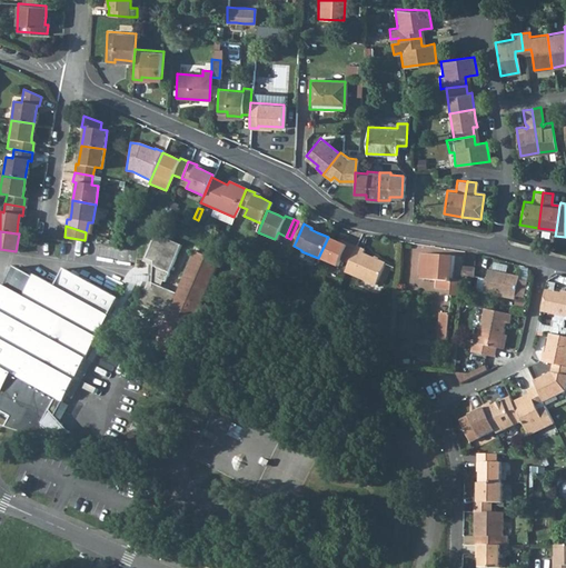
[(150,276),(164,281),(179,245),(155,233),(144,258),(151,261),(150,276)]
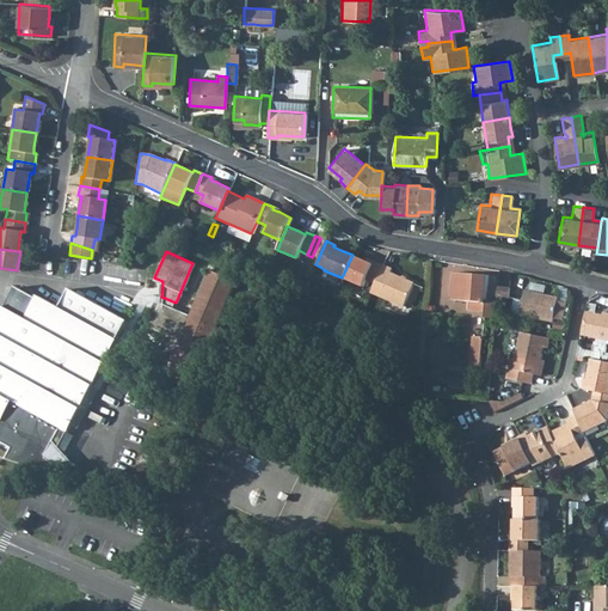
[(352,255),(342,277),(361,286),(363,279),(373,282),(380,264),(372,261),(370,263),(363,260),(352,255)]
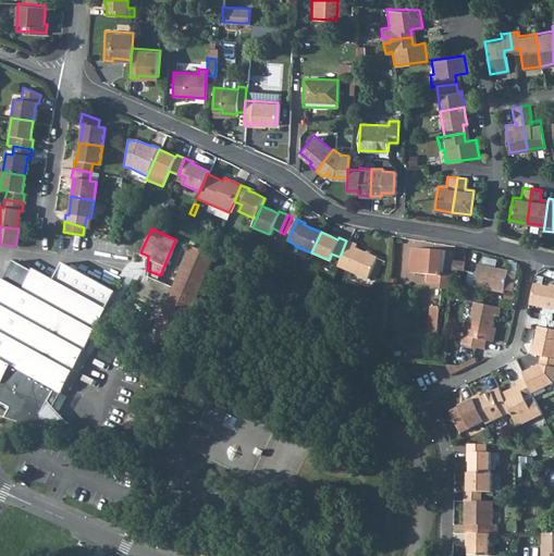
[(355,244),(346,241),(340,257),(336,264),(366,279),(376,258),(353,247),(355,244)]
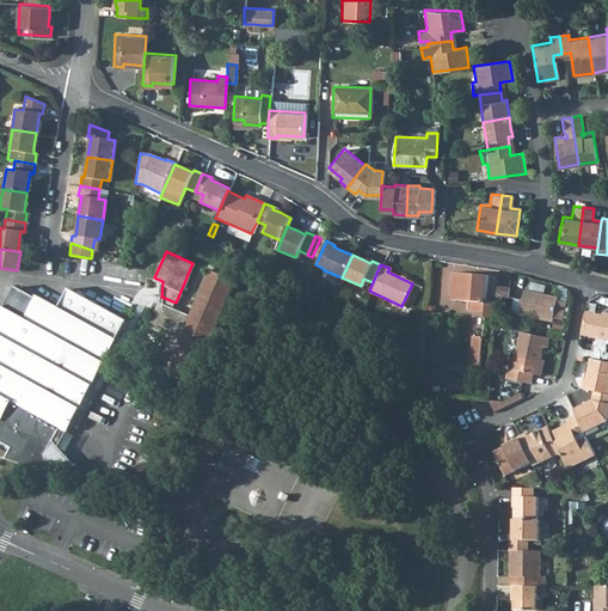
[(148,327),(178,340),(164,372),(189,383),(233,280),(208,269),(189,315),(161,304),(160,309),(157,309),(148,327)]
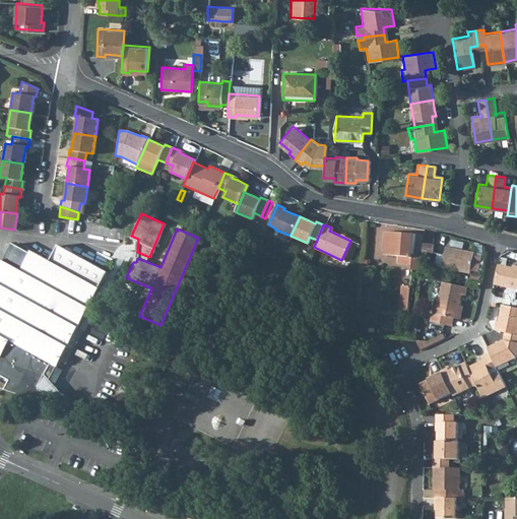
[(383,231),(381,254),(396,255),(396,263),(409,264),(410,254),(412,234),(383,231)]
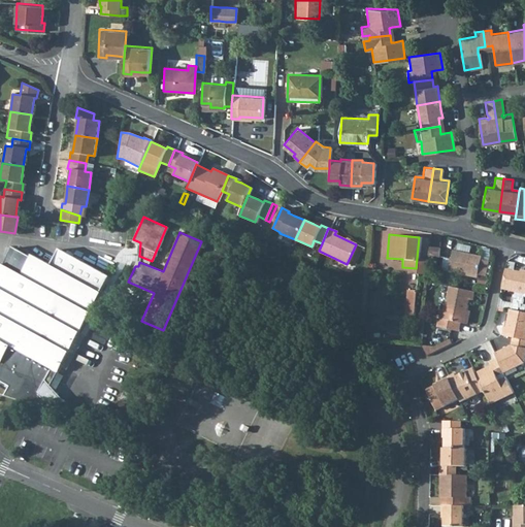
[(22,399),(46,402),(36,392),(50,368),(56,371),(108,276),(58,249),(50,264),(31,255),(30,257),(12,246),(2,264),(1,263),(0,264),(0,382),(7,386),(3,394),(22,399)]
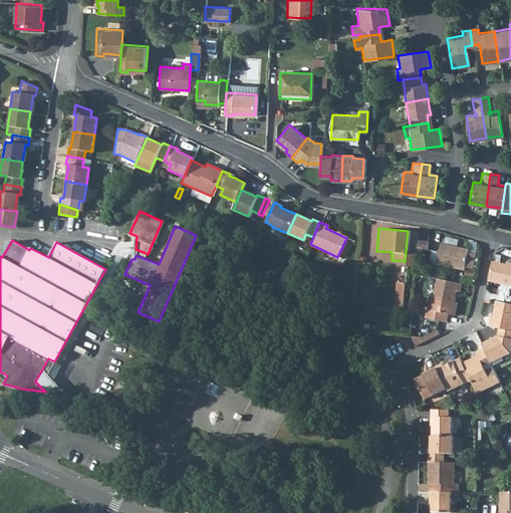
[(417,240),(416,249),(426,250),(427,240),(417,240)]
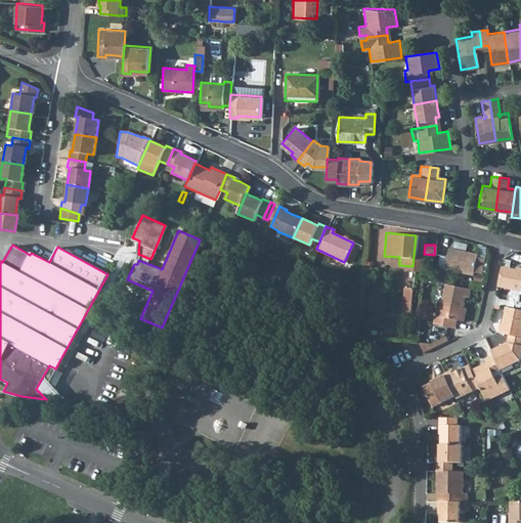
[(448,248),(443,269),(472,275),(472,272),(480,273),(483,258),(476,257),(476,254),(448,248)]
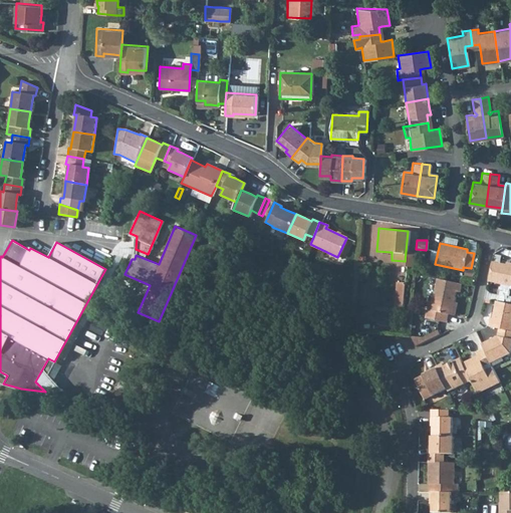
[(405,266),(415,267),(416,252),(406,251),(405,261),(405,266)]
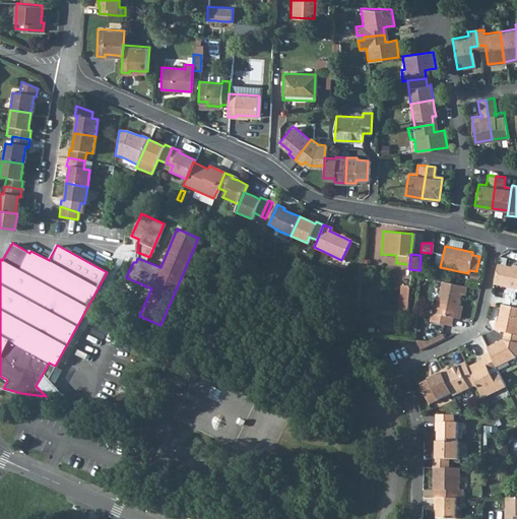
[(515,288),(516,288),(516,266),(513,266),(513,268),(496,264),(492,284),(505,287),(515,288)]
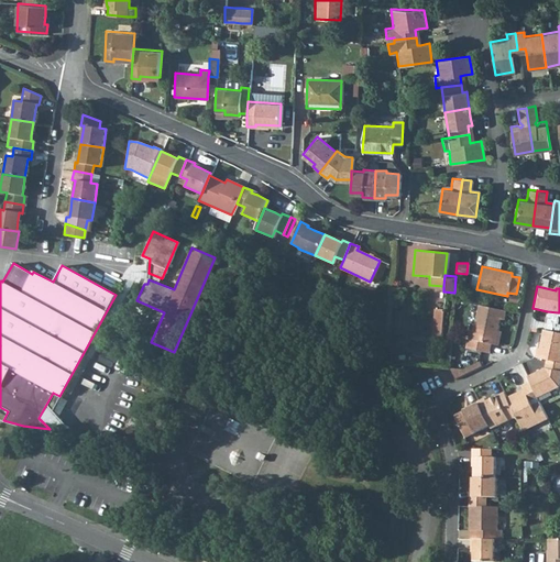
[(465,338),(463,348),(487,352),(490,343),(493,343),(496,330),(498,319),(503,319),(504,310),(476,305),(472,328),(470,339),(465,338)]
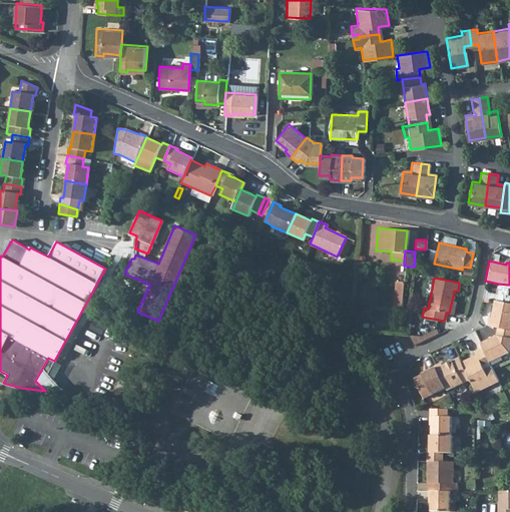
[(338,284),(343,289),(348,284),(343,280),(338,284)]
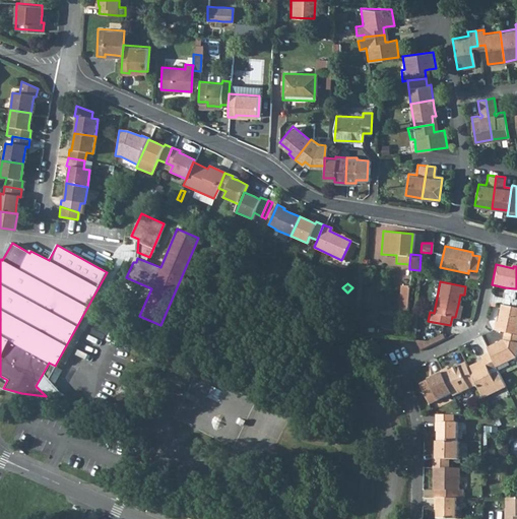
[(400,285),(398,309),(406,310),(408,285),(400,285)]
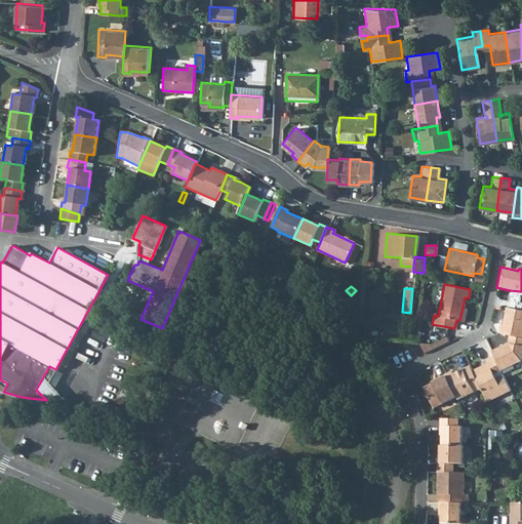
[(511,300),(518,301),(520,291),(510,290),(509,297),(511,298),(511,300)]
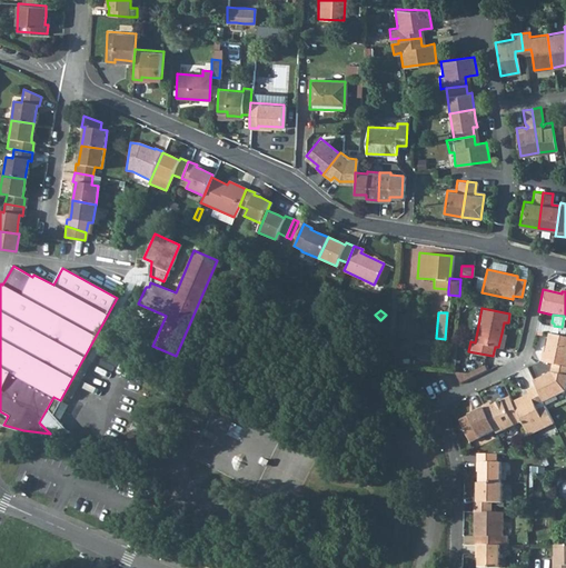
[(470,341),(475,342),(477,331),(469,329),(467,341),(470,341)]
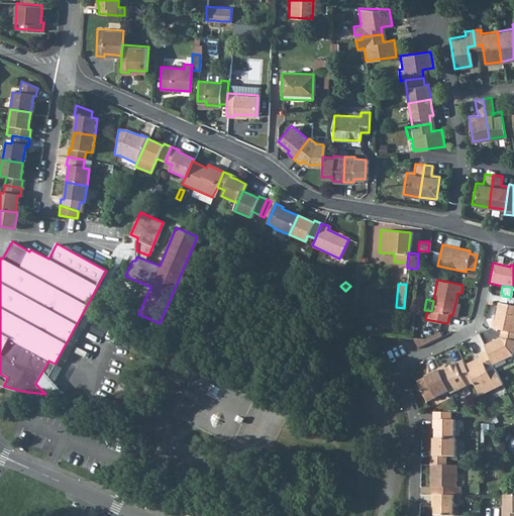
[(499,329),(512,332),(513,324),(513,305),(497,302),(493,319),(491,318),(489,327),(499,329)]
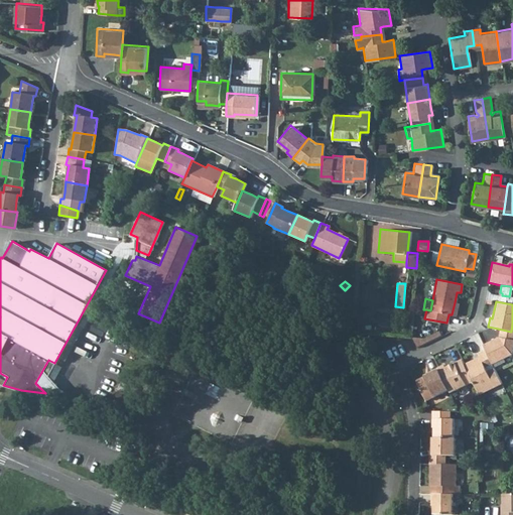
[(490,362),(490,363),(510,354),(512,337),(512,332),(511,332),(498,329),(497,337),(481,344),(484,350),(490,362)]
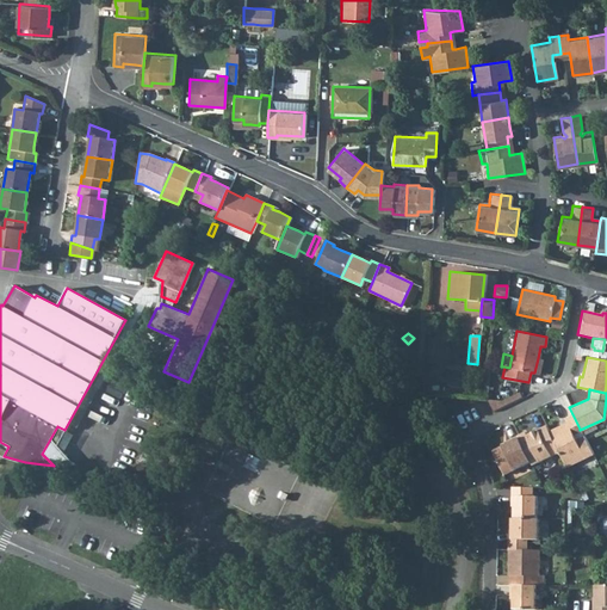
[(557,451),(564,466),(592,453),(583,436),(575,439),(571,433),(580,429),(573,414),(563,418),(565,421),(547,431),(557,451)]
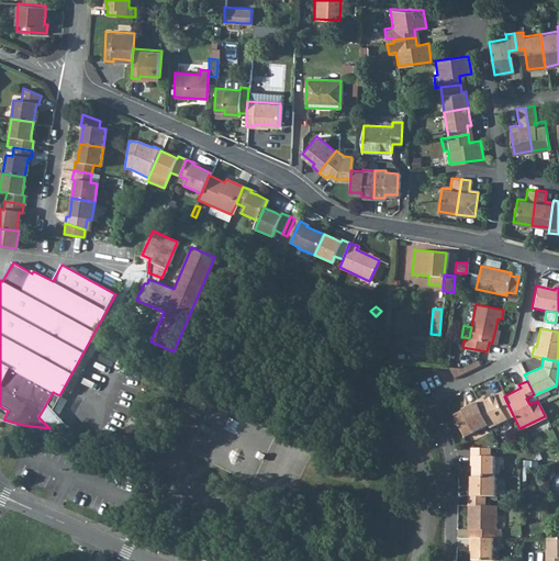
[(494,395),(505,418),(513,415),(504,396),(502,391),(494,395)]
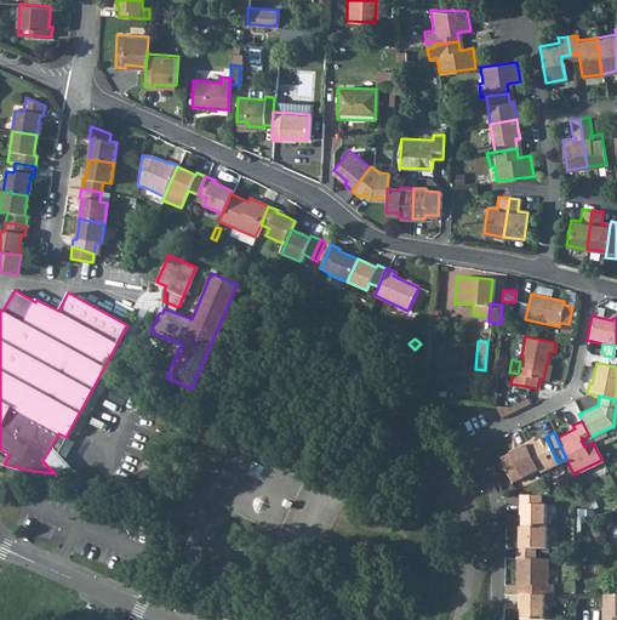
[(537,468),(538,472),(558,462),(546,437),(533,442),(532,439),(525,443),(537,468)]
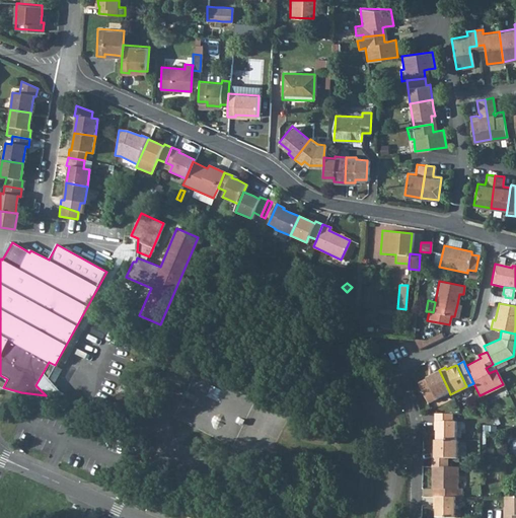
[(417,382),(426,402),(449,391),(439,370),(431,373),(432,375),(417,382)]
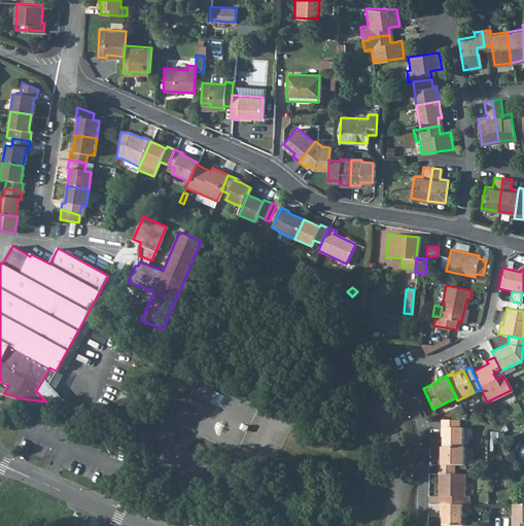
[(442,447),(462,447),(462,427),(458,427),(458,420),(440,419),(440,427),(442,427),(442,436),(442,447)]
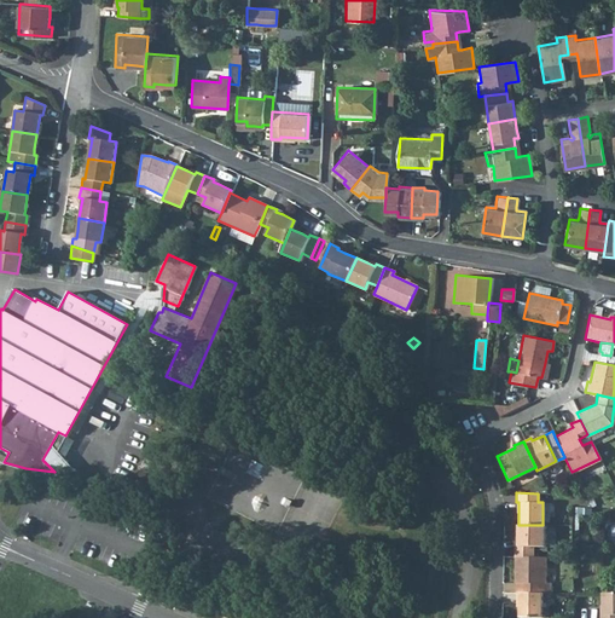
[(517,536),(517,547),(514,547),(514,556),(532,556),(532,546),(544,547),(544,525),(543,525),(518,525),(517,525),(517,536)]
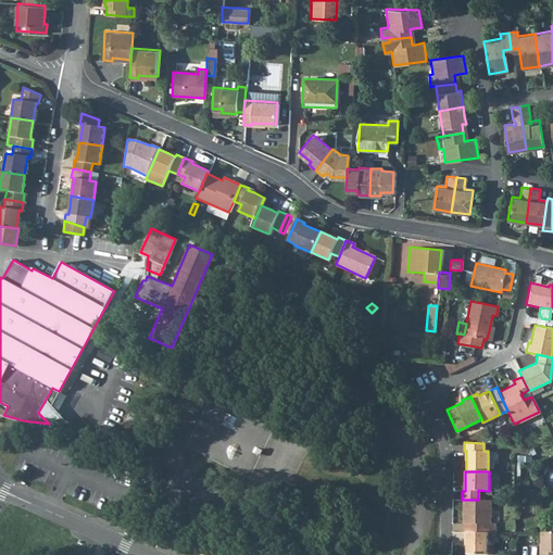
[(463,522),(463,531),(487,532),(492,532),(493,524),(489,524),(489,500),(478,500),(462,500),(462,522),(463,522)]
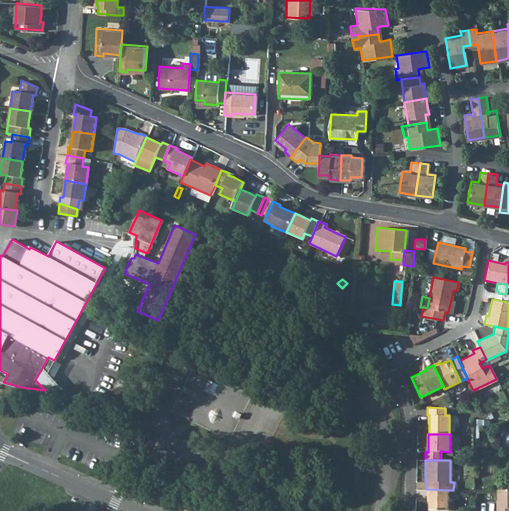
[(428,503),(428,509),(447,510),(448,490),(426,489),(426,497),(429,497),(428,503)]
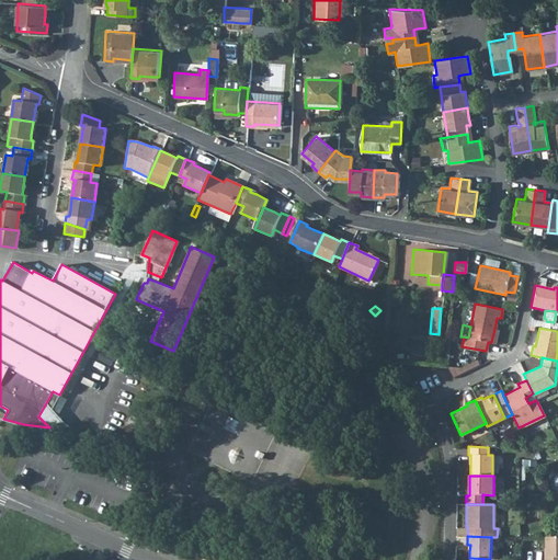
[(544,559),(557,559),(557,536),(547,537),(547,548),(547,556),(544,557),(544,559)]
